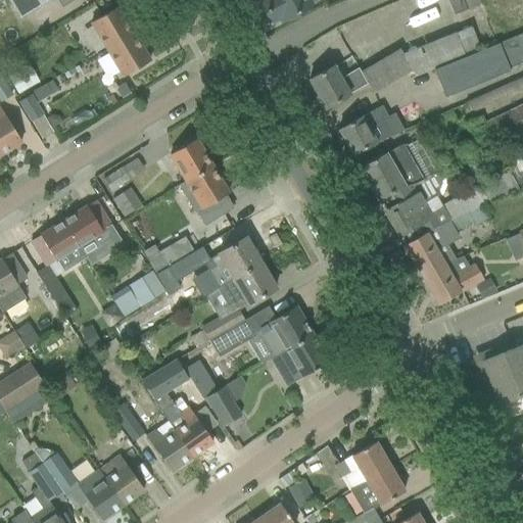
[(9,0),(20,17),(49,0),(9,0)]
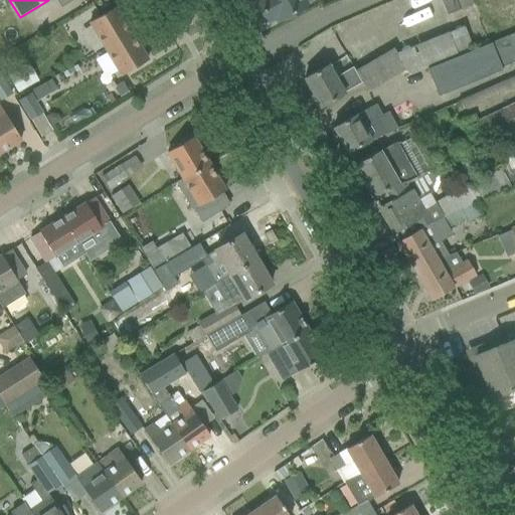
[(277,17),(279,20),(308,4),(305,0),(259,0),(258,1),(270,21),(277,17)]
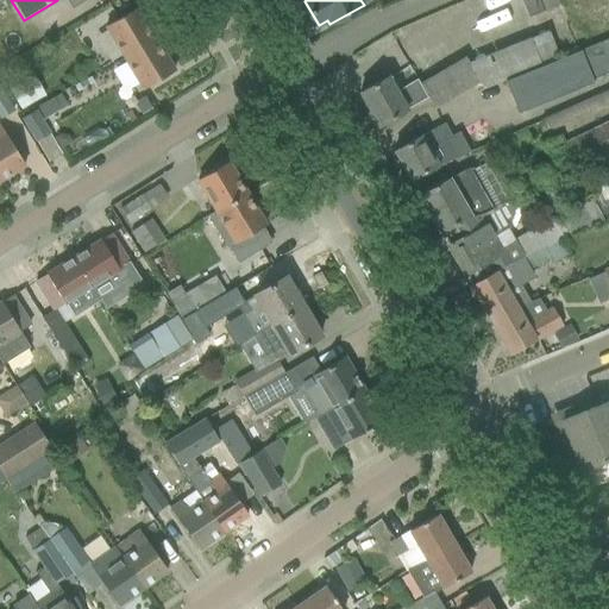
[(522,0),(529,17),(560,5),(557,0),(522,0)]
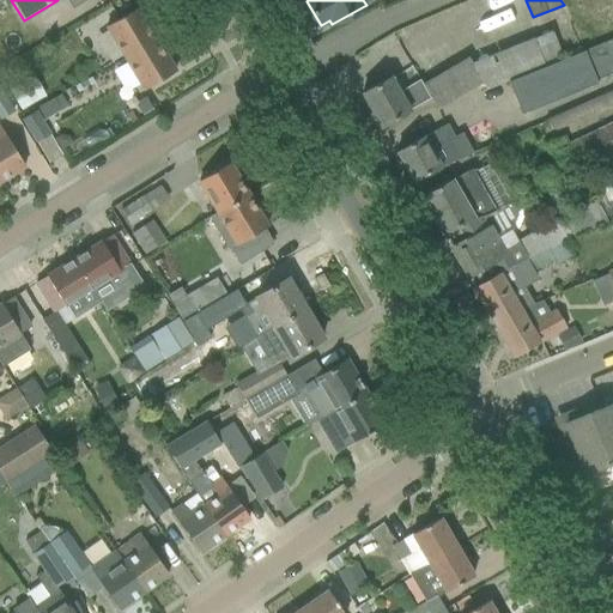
[(107,28),(126,59),(156,41),(138,8),(107,28)]
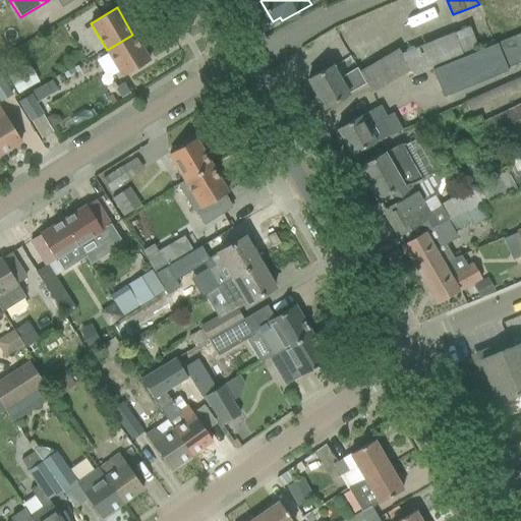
[(520,33),(479,50),(431,69),(432,72),(443,97),(508,71),(506,67),(520,61),(520,33)]
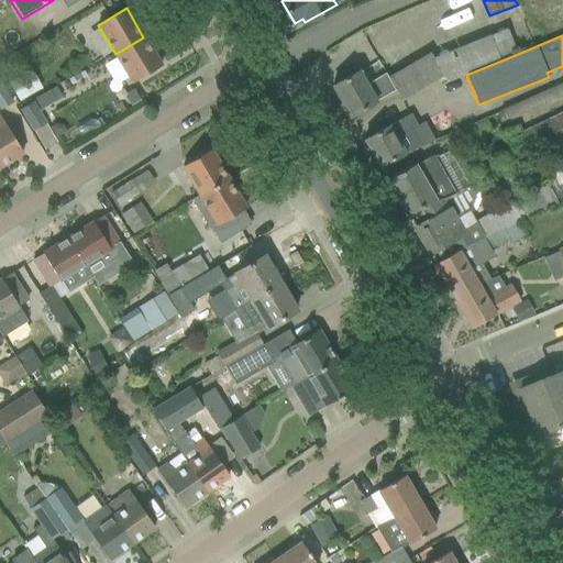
[(116,54),(133,83),(161,66),(158,62),(143,37),(116,54)]
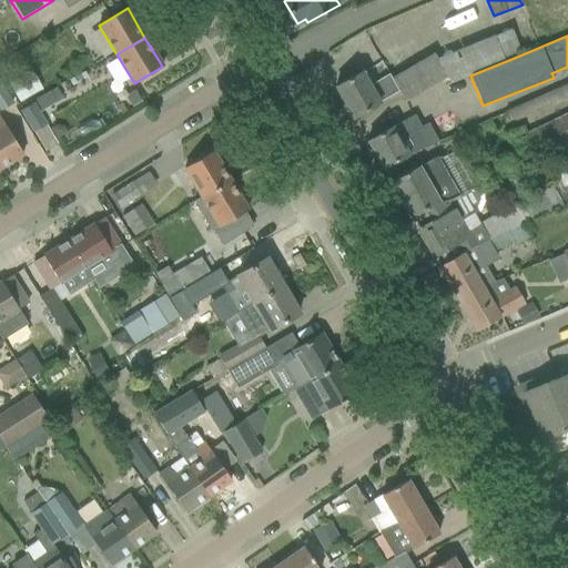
[(435,53),(393,80),(406,102),(447,78),(448,77),(438,60),(437,58),(435,53)]
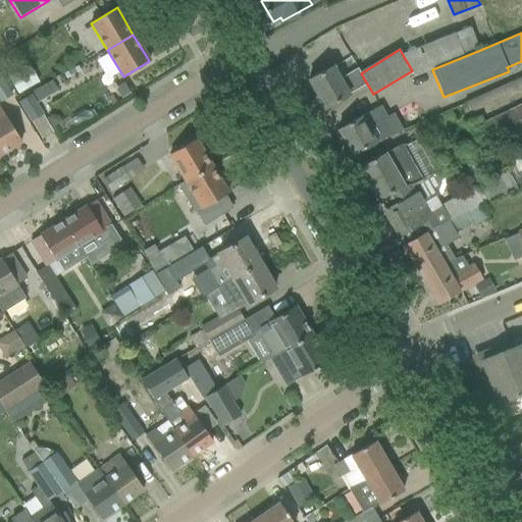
[(308,80),(325,109),(367,85),(357,68),(338,79),(331,66),(308,80)]
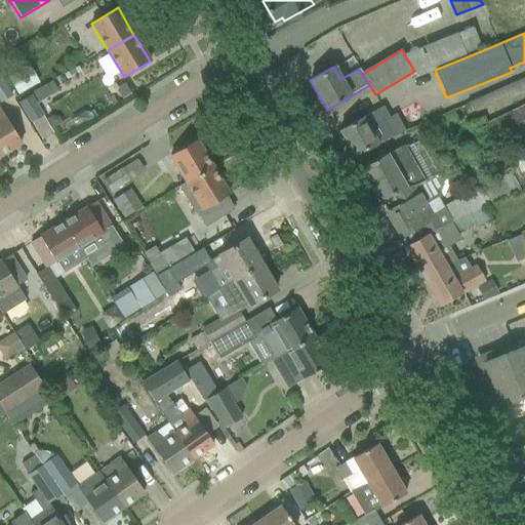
[(23,69),(7,77),(17,95),(33,86),(23,69)]
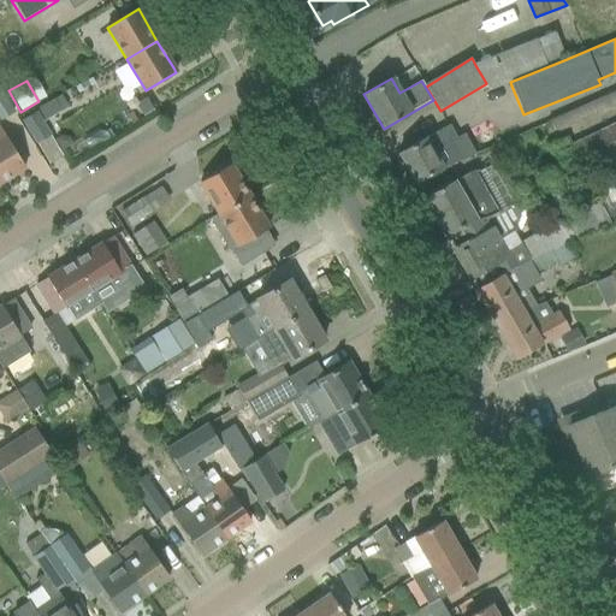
[(0,118),(1,120),(13,113),(0,92),(0,118)]
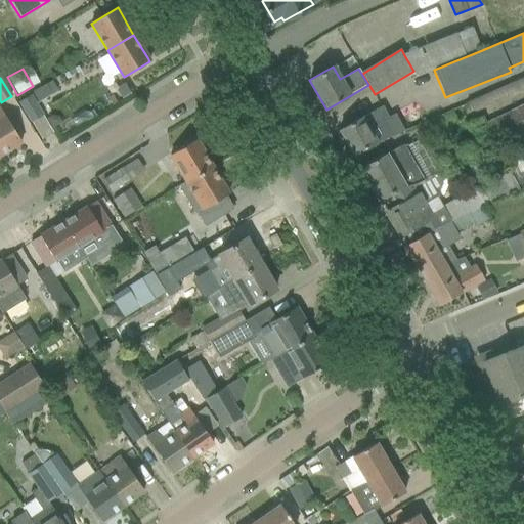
[(45,84),(33,91),(39,101),(51,94),(45,84)]
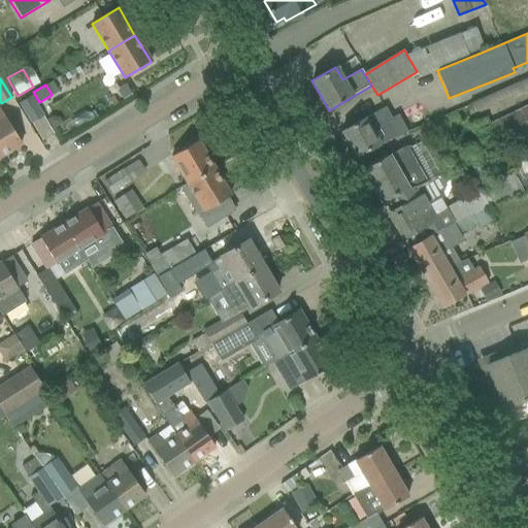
[(126,85),(118,89),(123,97),(131,93),(126,85)]
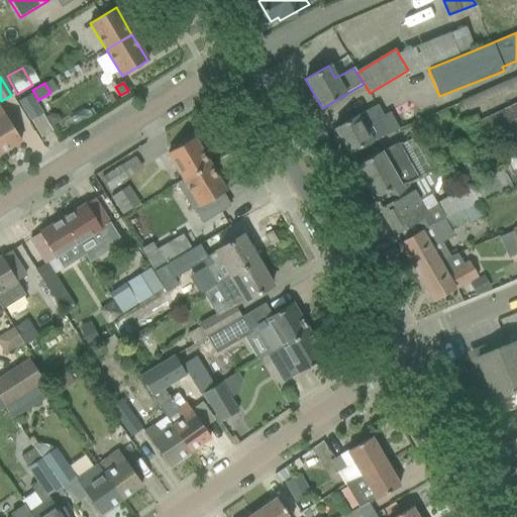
[(19,101),(31,119),(42,112),(31,94),(19,101)]
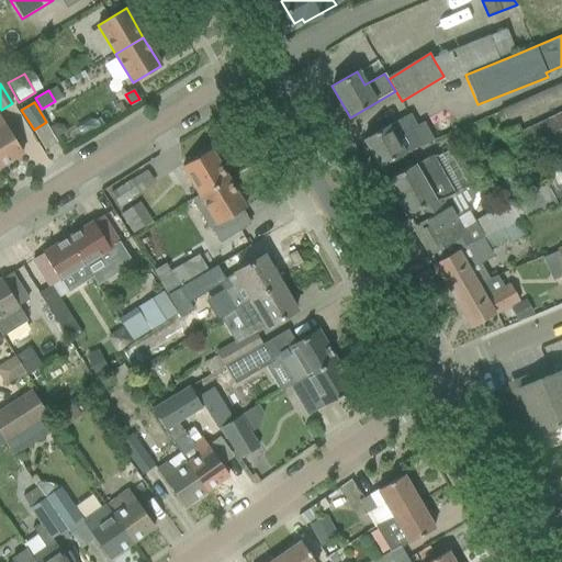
[(501,133),(516,165),(561,143),(561,144),(561,143),(561,111),(521,131),(518,125),(501,133)]
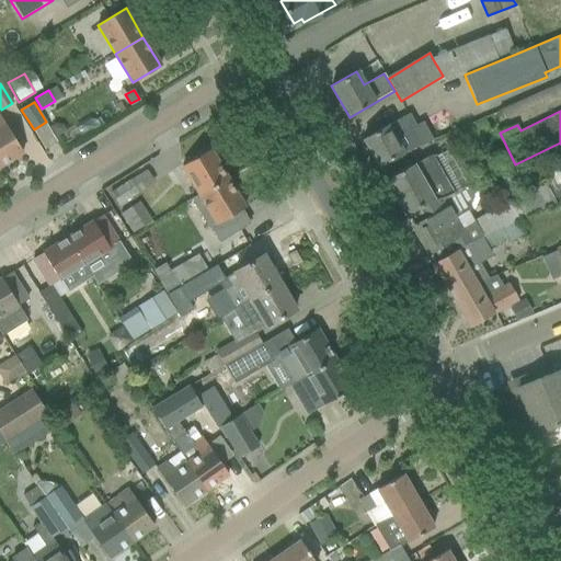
[(0,167),(23,152),(0,115),(0,167)]
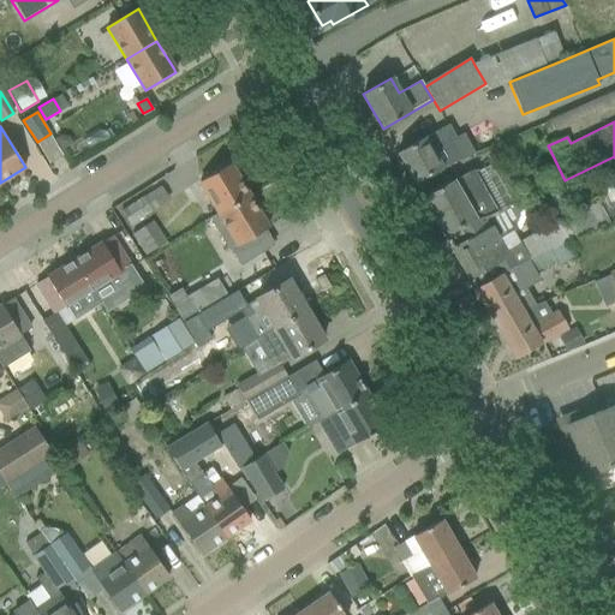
[(437,131),(398,153),(415,183),(442,167),(442,169),(475,153),(464,133),(446,144),(437,131)]
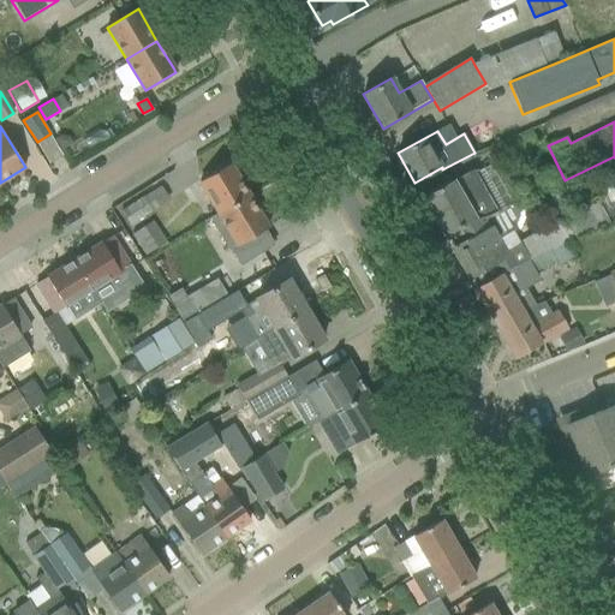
[(61,136),(57,139),(63,149),(72,143),(69,137),(61,136)]
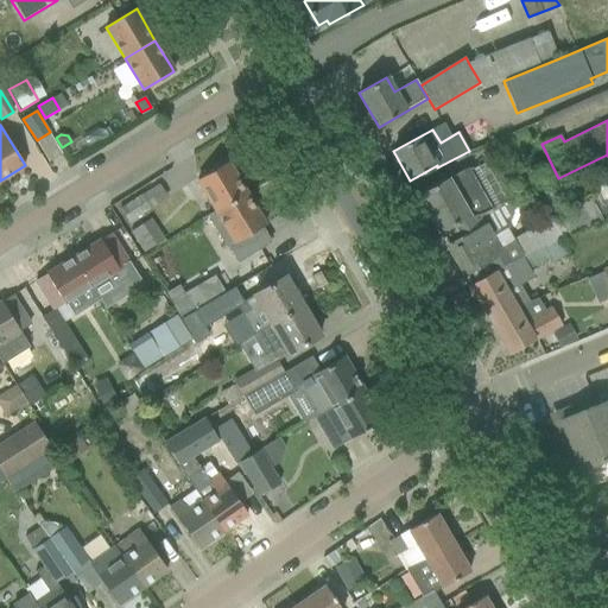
[(208,215),(209,216),(246,194),(227,162),(197,179),(216,210),(208,215)]
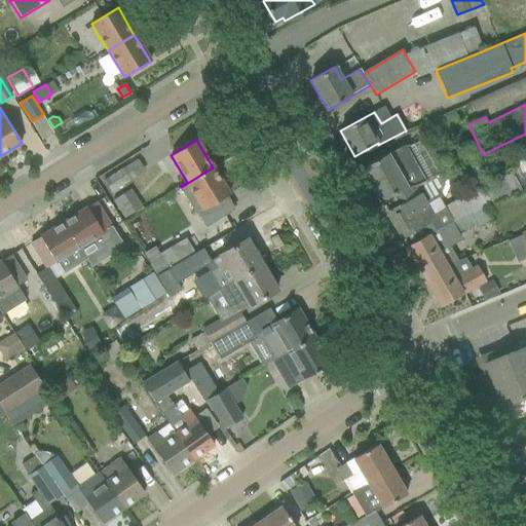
[(385,155),(362,168),(380,201),(385,198),(405,187),(407,190),(425,180),(407,148),(405,145),(385,155)]
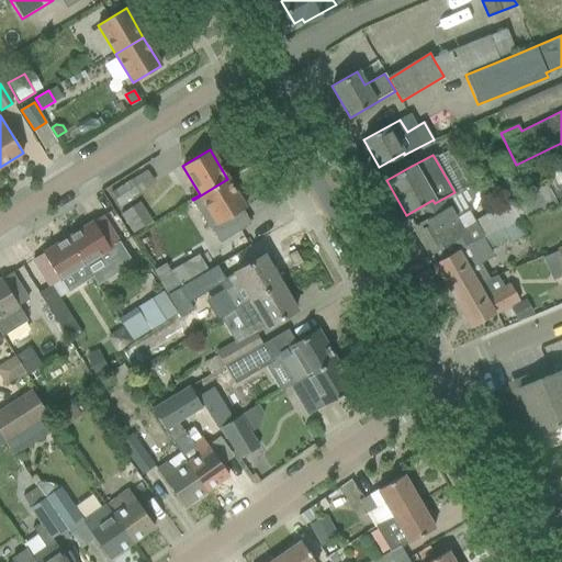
[(227,179),(193,200),(210,228),(212,228),(220,243),(251,224),(243,210),(245,208),(227,179)]
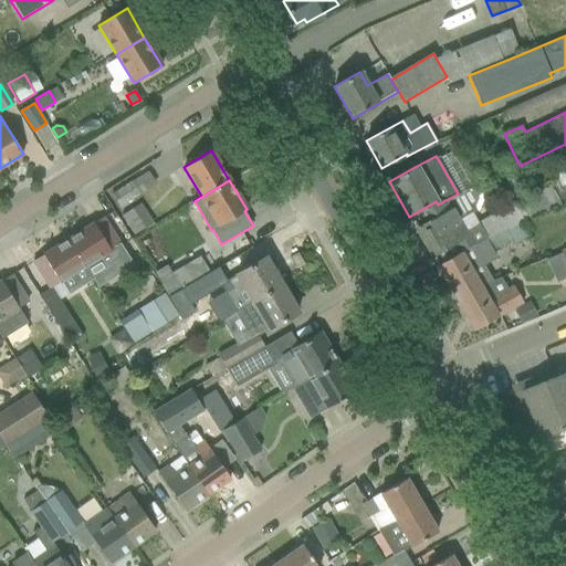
[(130,184),(112,196),(119,208),(138,195),(130,184)]
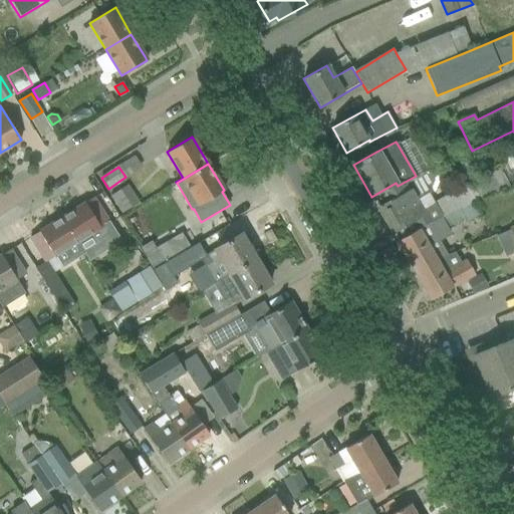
[(470,182),(435,202),(443,217),(472,200),(473,202),(479,198),(509,186),(499,168),(470,182)]
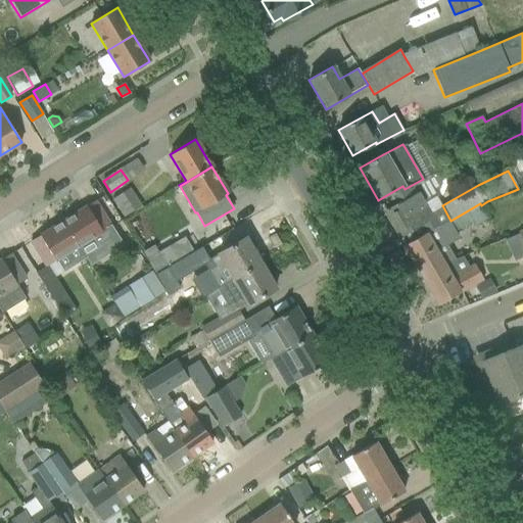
[(402,186),(383,197),(389,208),(384,211),(398,236),(400,235),(403,242),(406,244),(436,227),(423,204),(436,196),(442,183),(435,172),(423,179),(405,189),(402,186)]
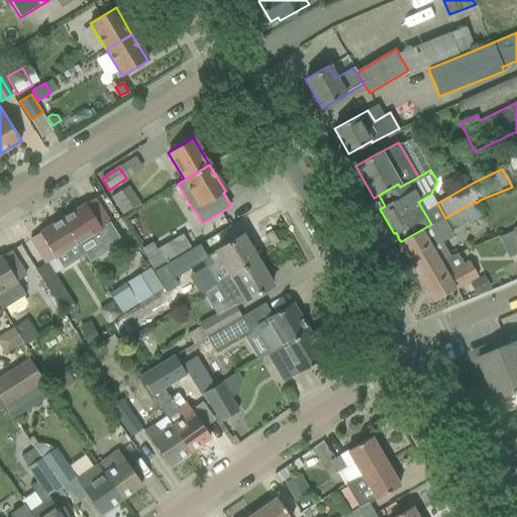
[(112,197),(110,197),(121,215),(123,214),(125,213),(129,211),(131,209),(120,191),(112,197)]
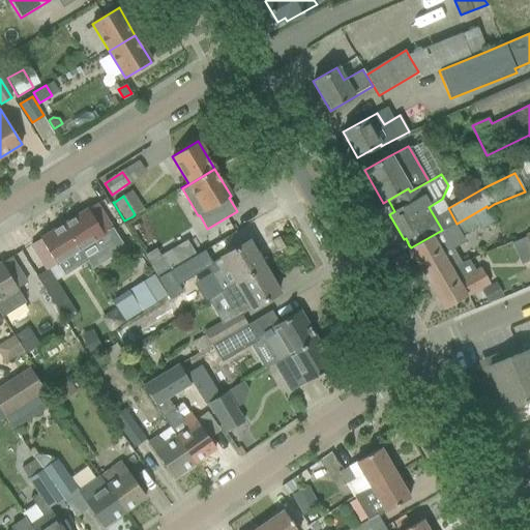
[(96,204),(63,225),(79,249),(80,248),(88,261),(92,269),(124,249),(112,229),(96,204)]
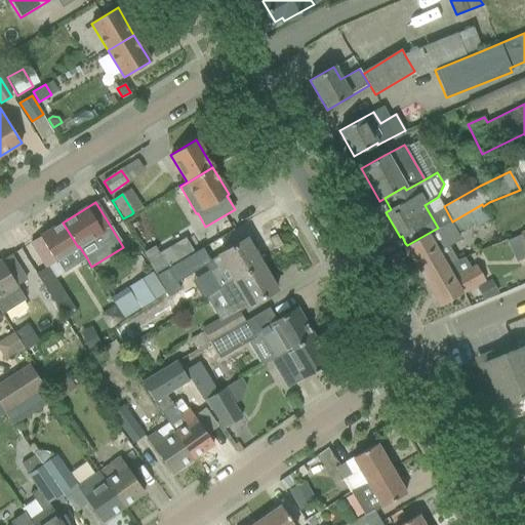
[(452,221),(451,223),(456,231),(473,221),(476,227),(490,218),(483,206),(482,204),(452,221)]
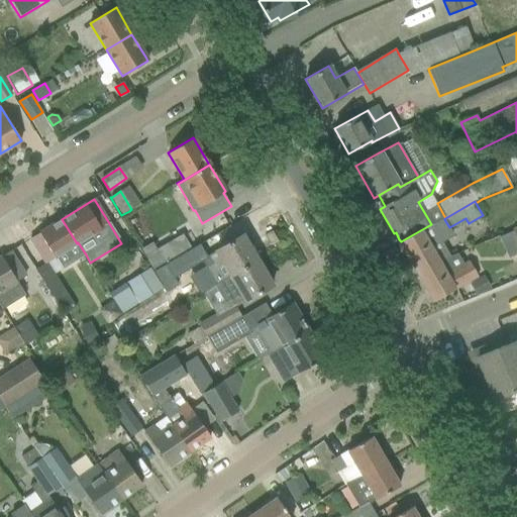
[(401,241),(400,242),(418,274),(444,260),(434,242),(451,232),(449,227),(444,219),(443,217),(431,224),(401,241)]
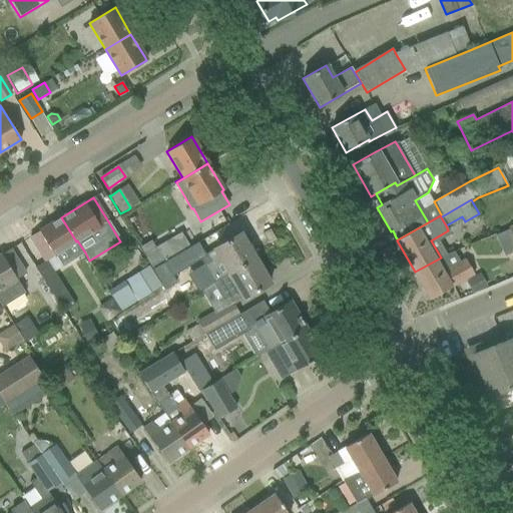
[(61,217),(30,236),(45,261),(55,254),(62,267),(85,252),(77,240),(76,241),(61,217)]
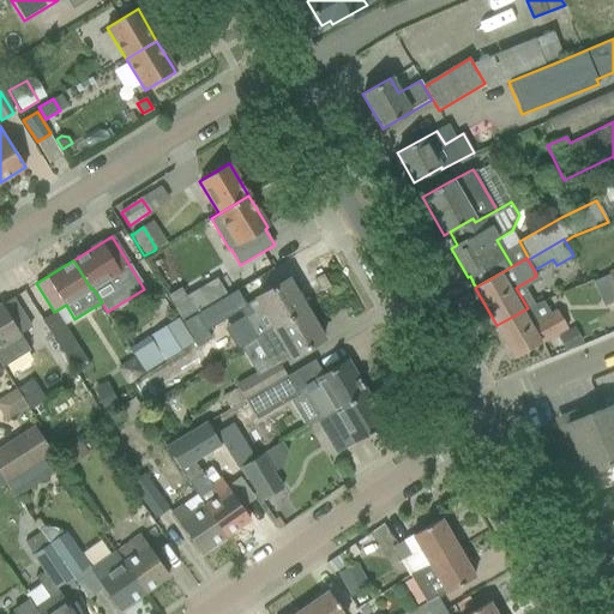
[(179,289),(167,296),(182,323),(196,314),(194,314),(226,295),(215,278),(185,298),(179,289)]
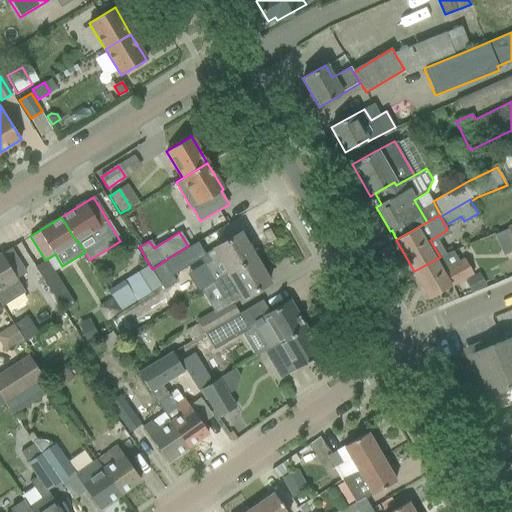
[(209,260),(203,264),(214,282),(254,258),(239,233),(216,247),(220,254),(209,260)]
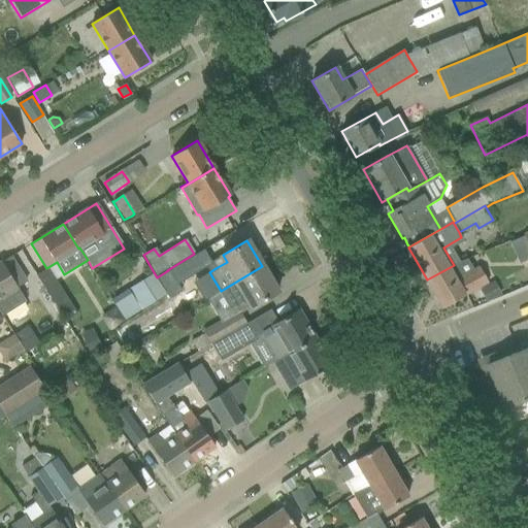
[(168,270),(157,277),(169,298),(182,291),(176,283),(211,263),(203,249),(194,254),(167,270),(168,270)]
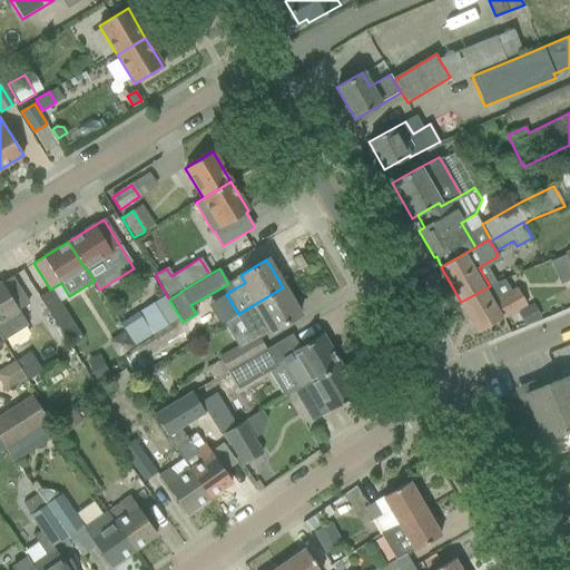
[(11,277),(0,284),(0,336),(3,341),(28,325),(18,310),(28,304),(11,277)]
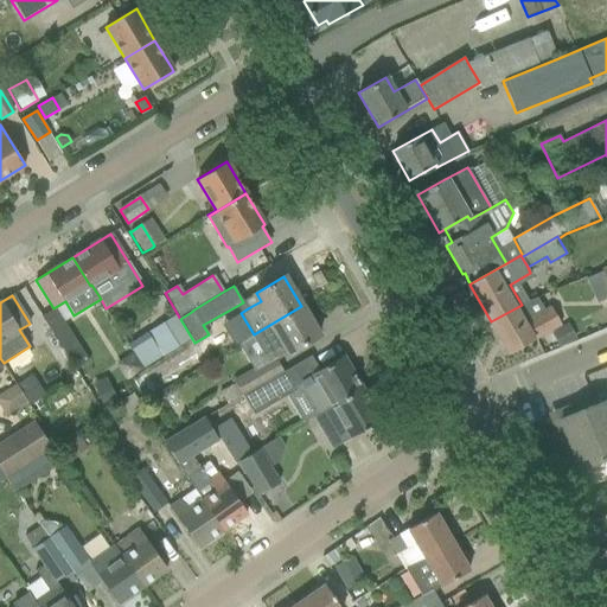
[(491,321),(509,353),(561,324),(550,306),(544,310),(537,298),(529,301),(522,305),(491,321)]
